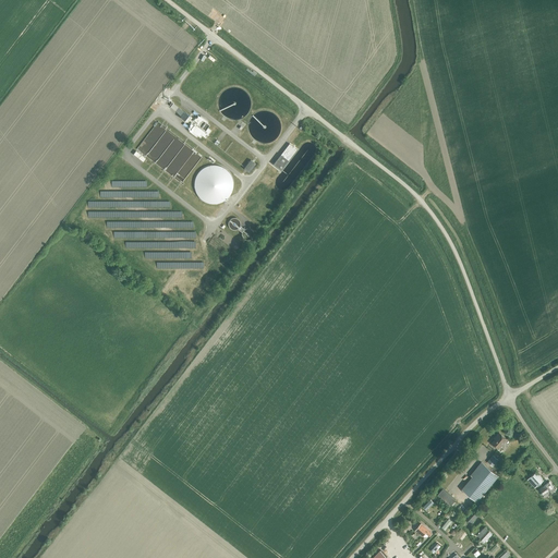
[(194,118),(192,121),(191,120),(192,119),(169,100),(165,105),(189,123),(190,122),(191,123),(189,125),(191,128),(189,131),(196,137),(197,135),(201,137),(203,134),(205,137),(210,131),(207,129),(209,125),(206,123),(207,122),(199,116),(197,119),(194,118)]
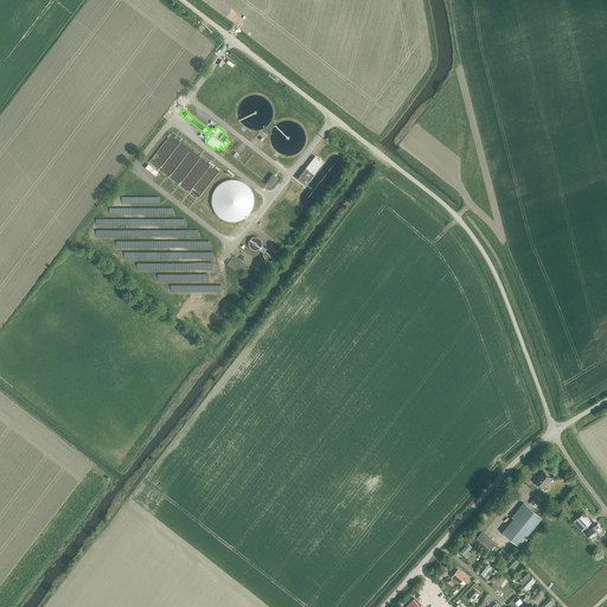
[(314,174),(313,174),(323,163),(315,157),(314,158),(315,158),(307,168),(306,168),(298,179),(306,185),(314,174)]
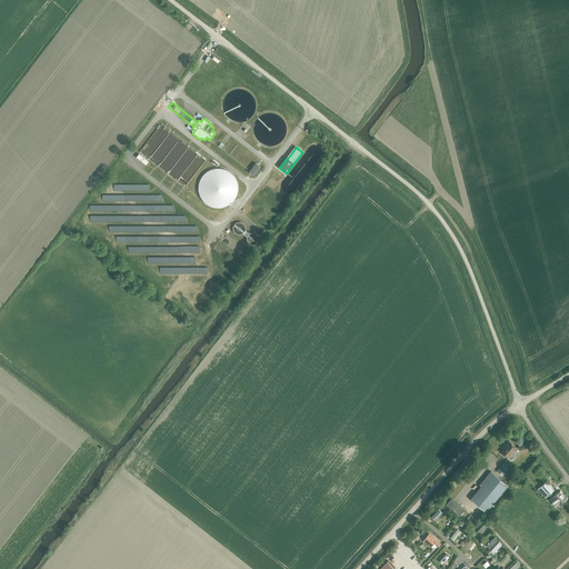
[(149,161),(139,153),(136,157),(146,165),(149,161)]
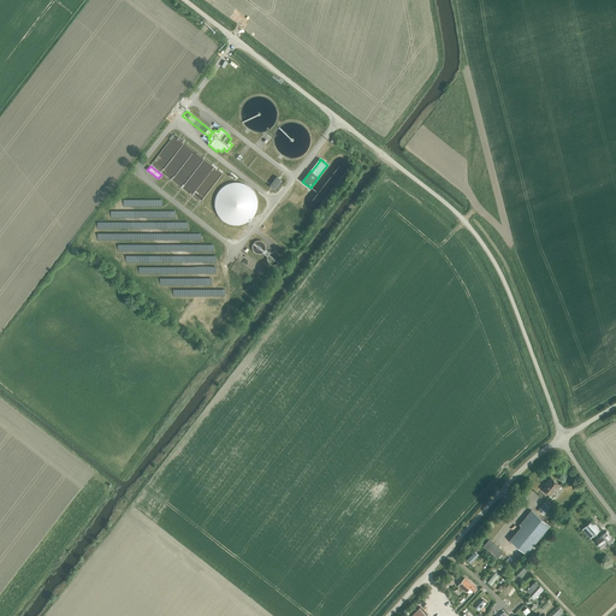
[(270,187),(274,190),(282,181),(276,177),(270,187)]
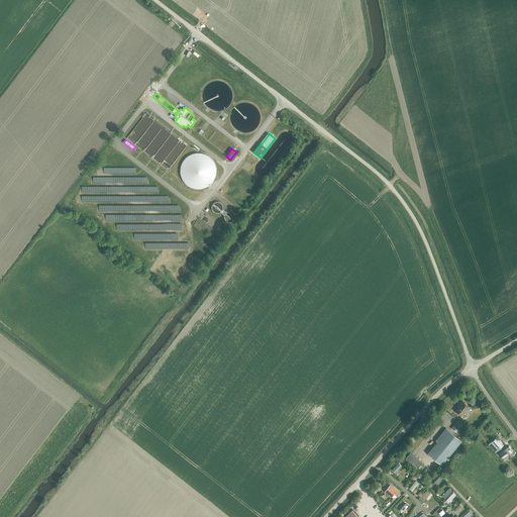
[(455,410),(462,415),(470,406),(462,401),(459,404),(460,405),(455,410)]
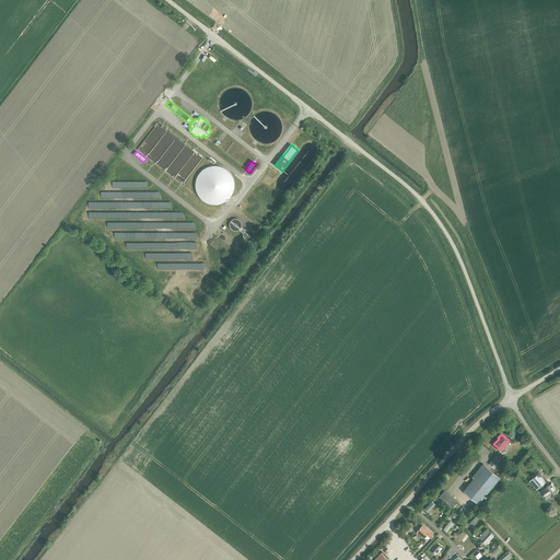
[(489,464),(494,468),(500,462),(494,457),(489,464)]
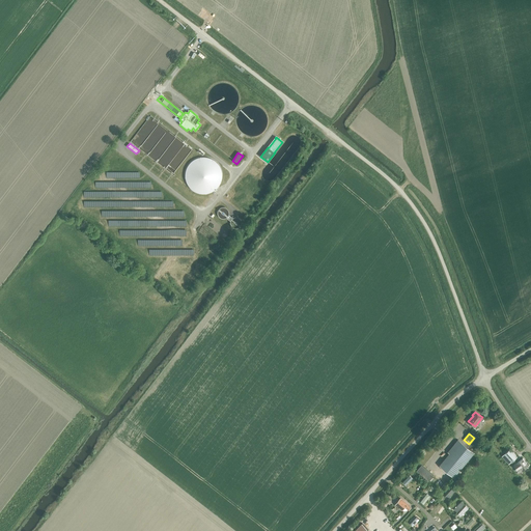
[(440,465),(454,477),(474,452),(458,440),(448,451),(450,453),(440,465)]
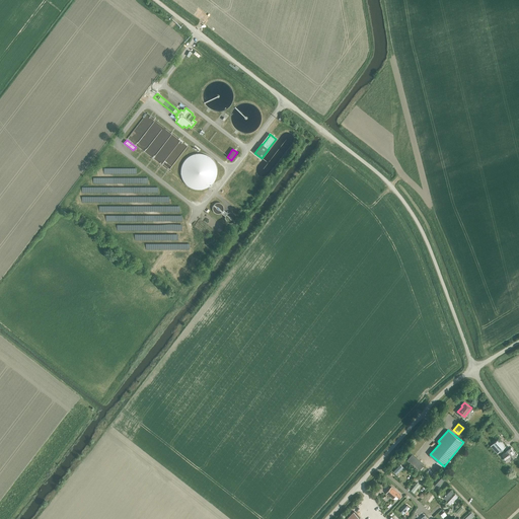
[(491,445),(498,452),(506,445),(500,438),(491,445)]
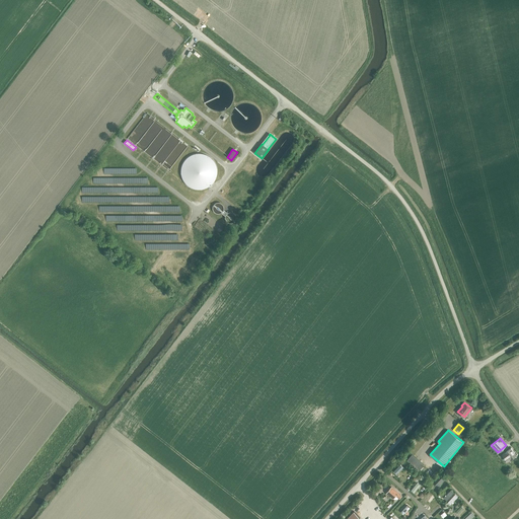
[(502,453),(507,461),(516,455),(510,447),(502,453)]
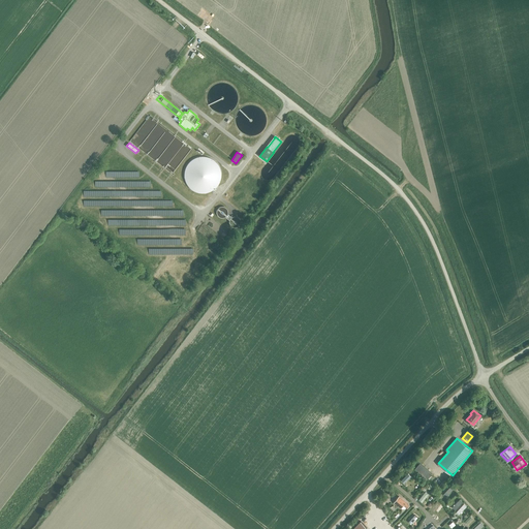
[(415,468),(428,478),(432,473),(419,463),(415,468)]
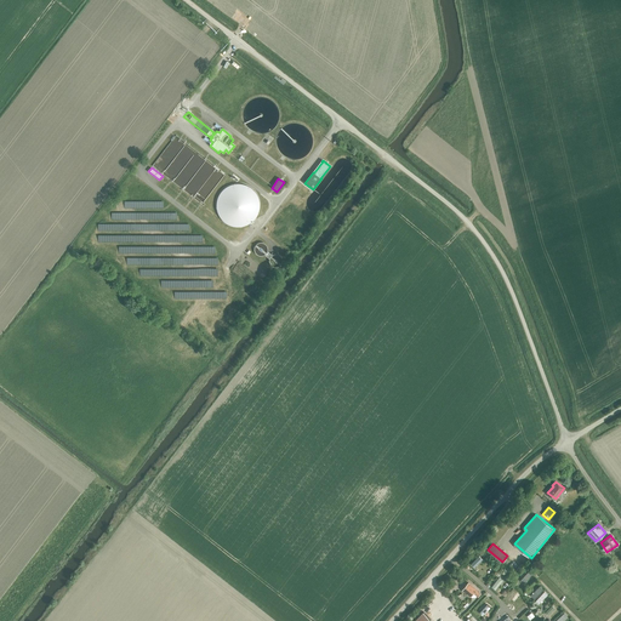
[(474,592),(477,594),(479,591),(468,582),(462,590),(471,596),(474,592)]
